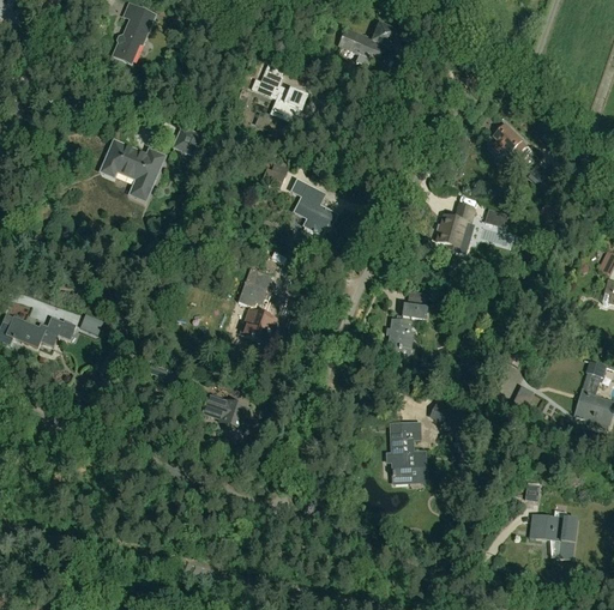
[(155,14),(130,2),(124,16),(131,19),(113,55),(132,62),(140,44),(143,44),(155,14)]
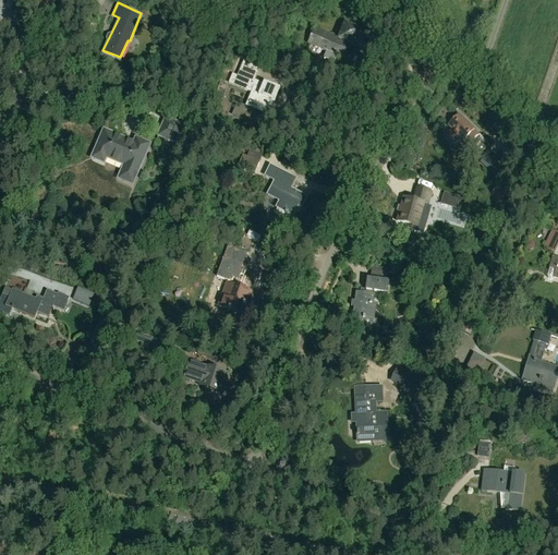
[(334,61),(337,53),(342,56),(349,40),(354,41),(359,28),(347,24),(341,36),(315,25),(308,41),(326,49),(323,56),(334,61)]
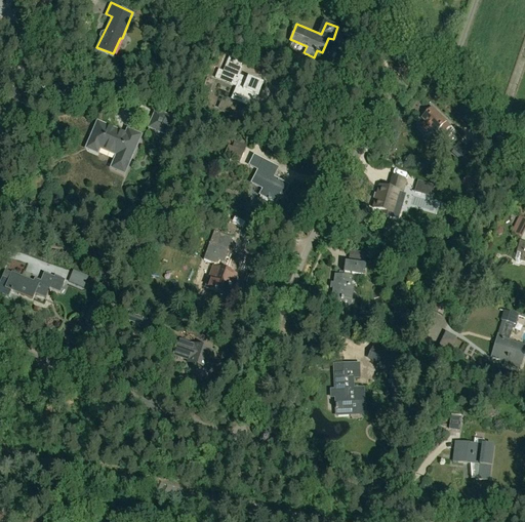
[(261,82),(239,73),(244,61),(229,54),(223,70),(218,68),(214,76),(236,84),(232,94),(253,103),(261,82)]
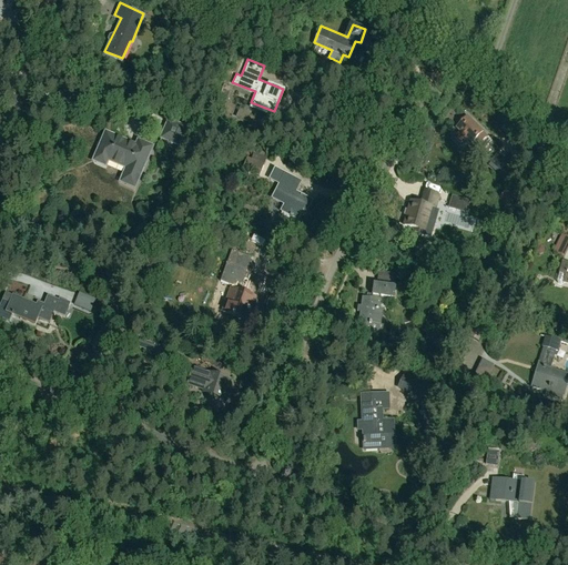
[(379,78),(362,67),(355,78),(374,88),(379,78)]
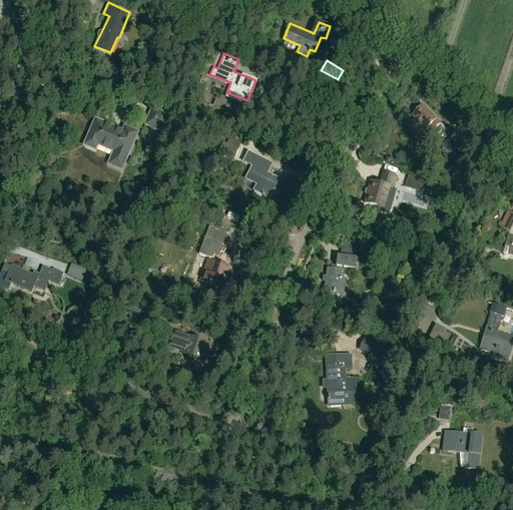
[(412,112),(415,115),(409,122),(416,128),(422,121),(427,127),(429,124),(434,128),(440,121),(436,117),(437,116),(421,102),(412,112)]
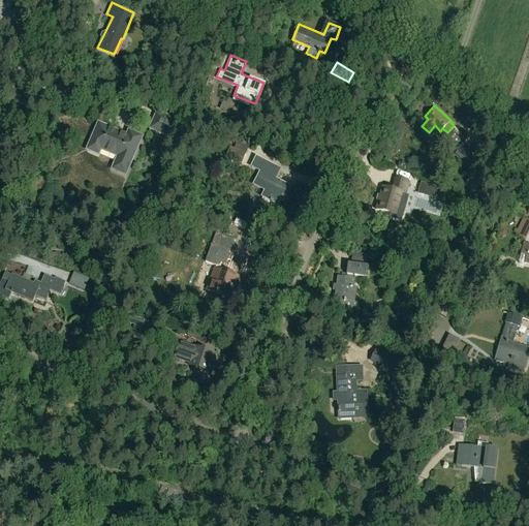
[(175,116),(156,107),(148,127),(166,135),(175,116)]
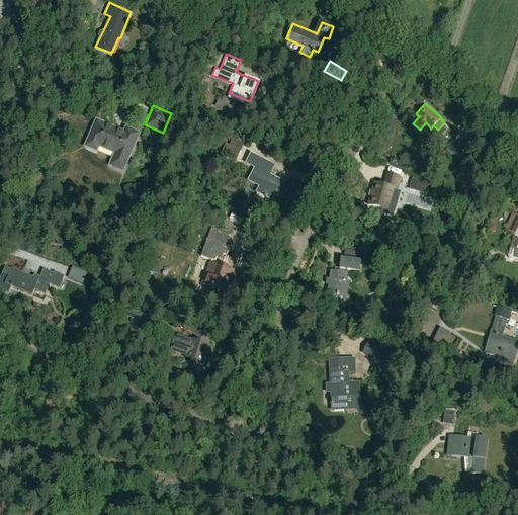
[(447,119),(452,114),(444,106),(439,110),(447,119)]
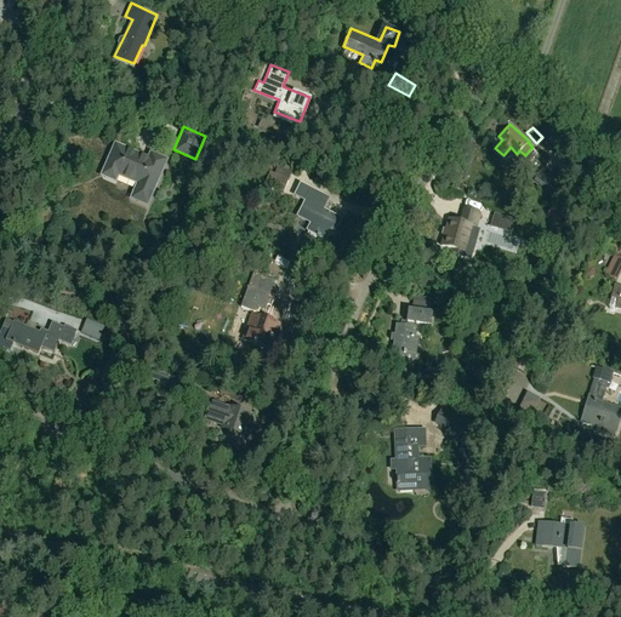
[(115,142),(102,172),(115,178),(118,172),(137,181),(131,196),(147,203),(166,158),(151,150),(148,156),(115,142)]
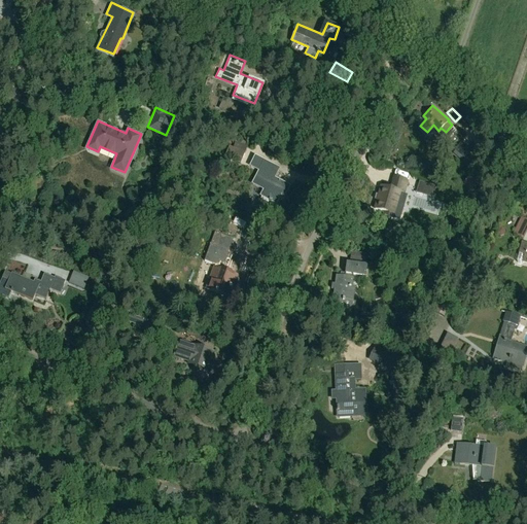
[(240,161),(247,144),(235,140),(233,145),(229,143),(224,154),(240,161)]
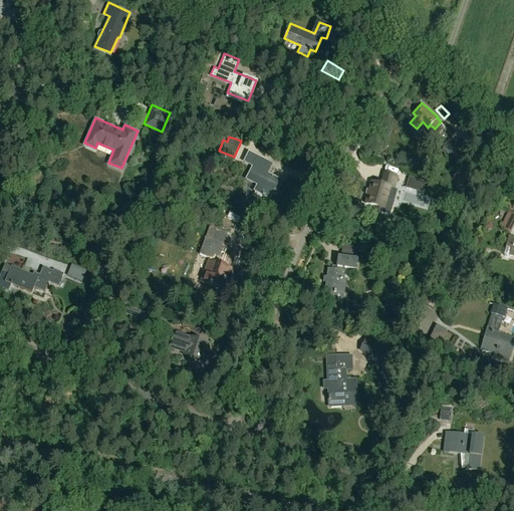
[(458,145),(449,137),(443,144),(451,152),(458,145)]
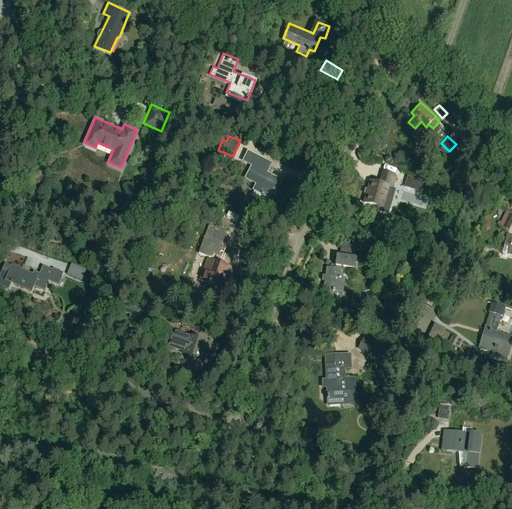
[(271,162),(248,150),(243,159),(252,163),(245,176),(256,182),(253,188),(268,196),(272,189),(275,191),(281,179),(266,171),(271,162)]
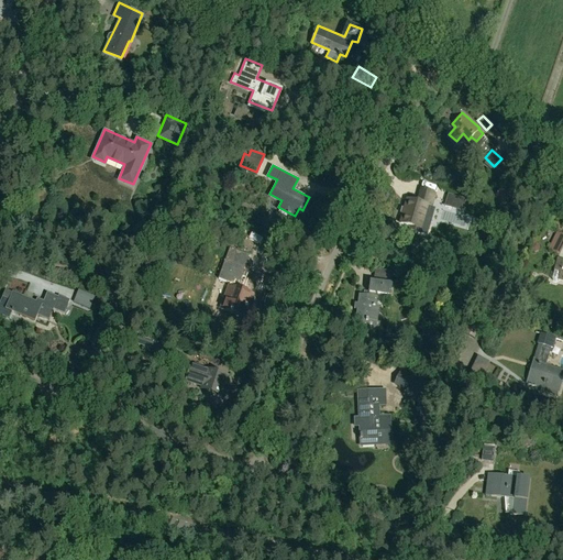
[(400,220),(410,223),(409,229),(426,233),(429,222),(422,221),(424,216),(427,205),(430,206),(434,190),(433,190),(433,189),(420,186),(416,200),(407,198),(400,220)]
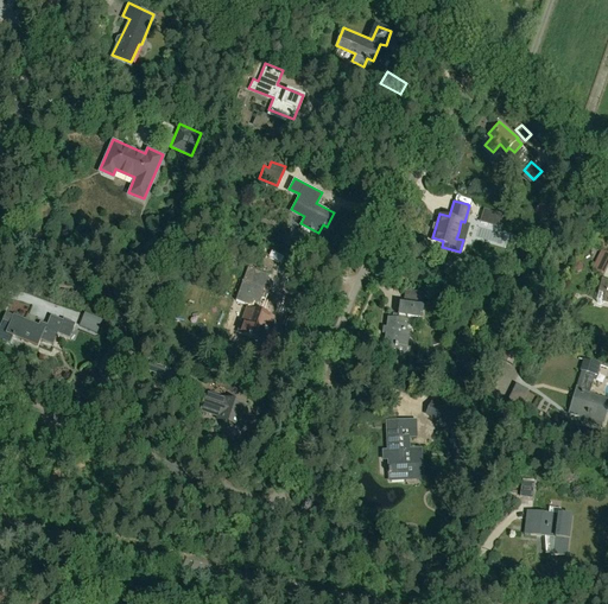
[(551,209),(540,201),(532,211),(543,220),(551,209)]
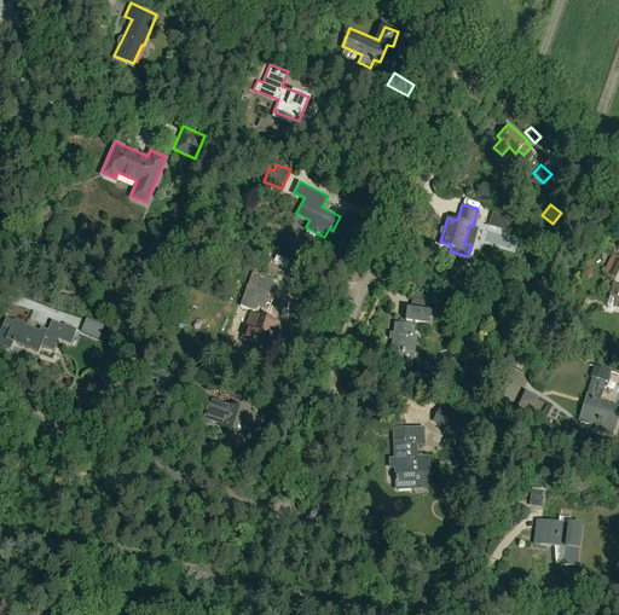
[(489,220),(507,225),(509,216),(492,212),(489,220)]
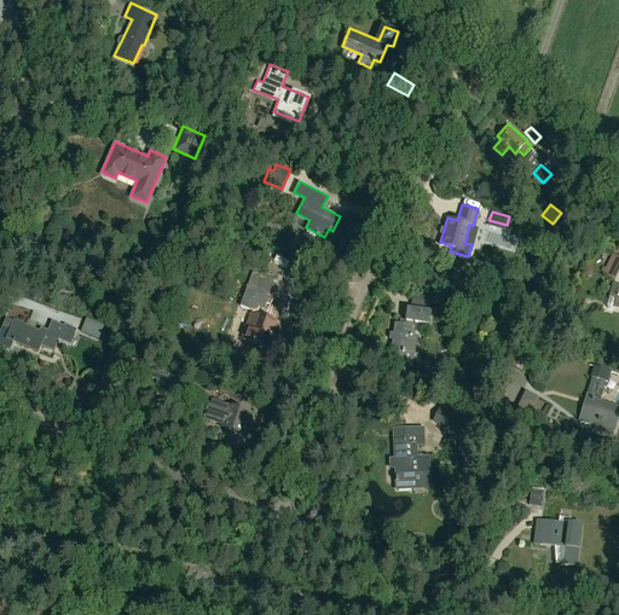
[(618,255),(612,253),(602,271),(614,277),(618,266),(618,255)]
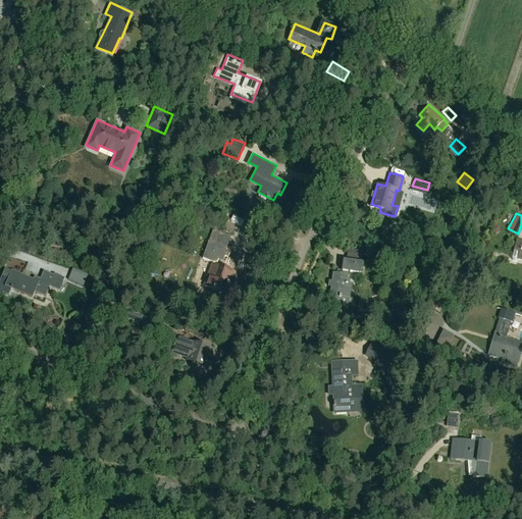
[(219,229),(236,236),(240,225),(223,219),(219,229)]
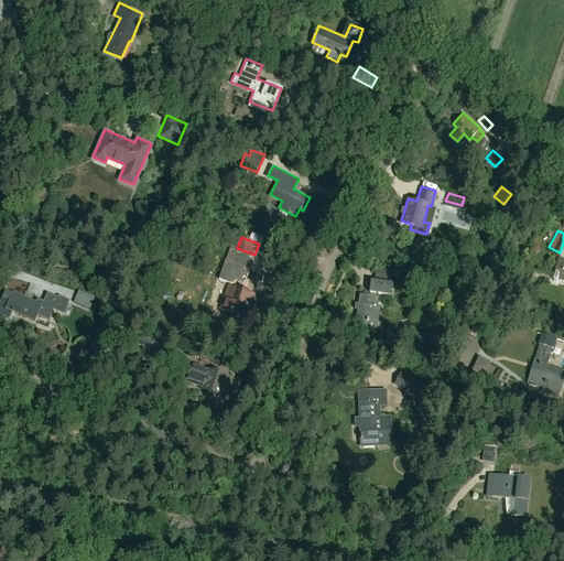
[(228,283),(235,286),(230,297),(225,294),(220,306),(242,314),(245,306),(248,308),(248,306),(251,308),(257,293),(242,289),(247,274),(243,273),(246,267),(245,267),(249,254),(229,247),(225,259),(218,277),(229,281),(228,283)]
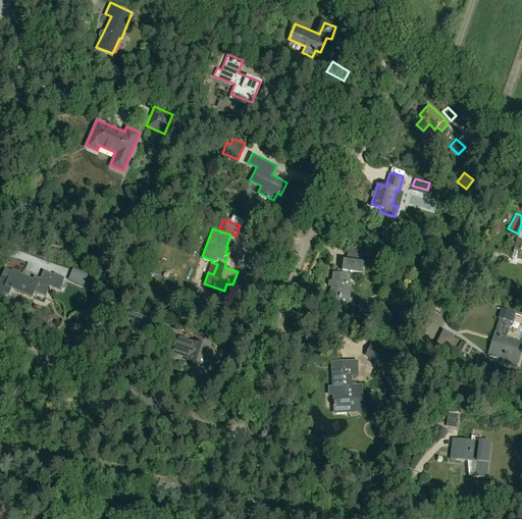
[(521,238),(517,237),(514,249),(512,256),(512,257),(513,258),(514,259),(515,259),(516,259),(517,258),(518,258),(521,259),(521,238)]
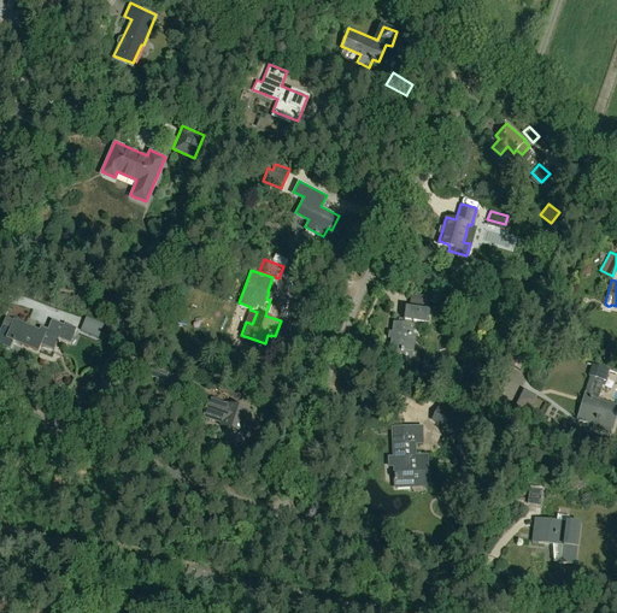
[(398,322),(394,320),(393,330),(389,330),(388,335),(392,336),(391,346),(389,346),(388,354),(398,359),(401,359),(401,358),(412,357),(412,349),(413,349),(416,334),(412,332),(413,323),(415,319),(427,320),(429,308),(406,306),(404,317),(399,317),(398,322)]
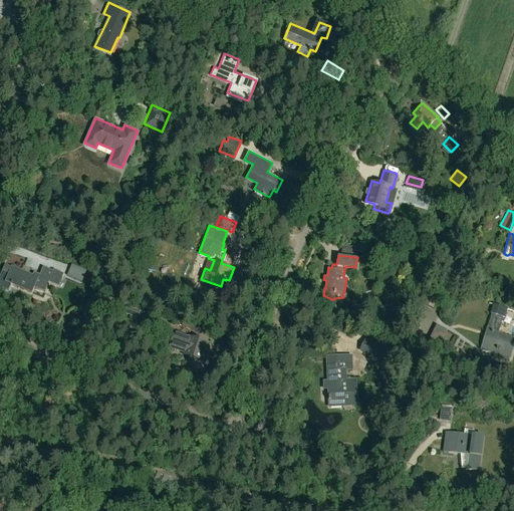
[(33,273),(11,264),(11,265),(5,262),(2,268),(0,273),(0,284),(8,288),(10,283),(32,292),(34,286),(44,290),(49,281),(58,284),(64,272),(54,268),(53,269),(43,265),(40,273),(34,270),(33,273)]
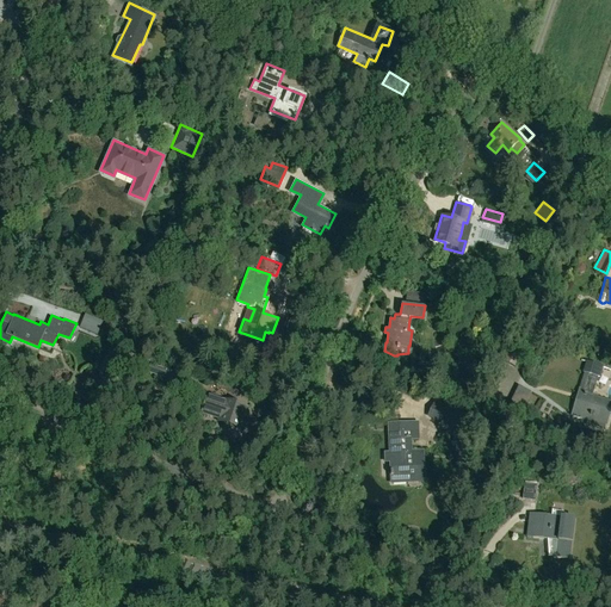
[(103,319),(85,311),(80,324),(97,332),(103,319)]
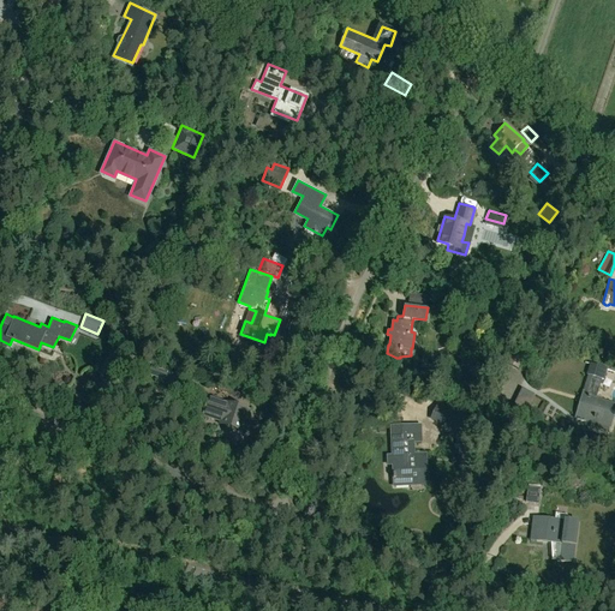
[(121,339),(129,336),(125,327),(118,330),(121,339)]
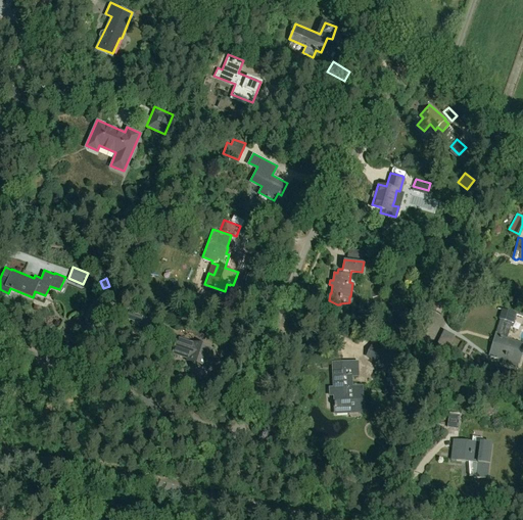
[(440,313),(447,298),(437,294),(431,309),(440,313)]
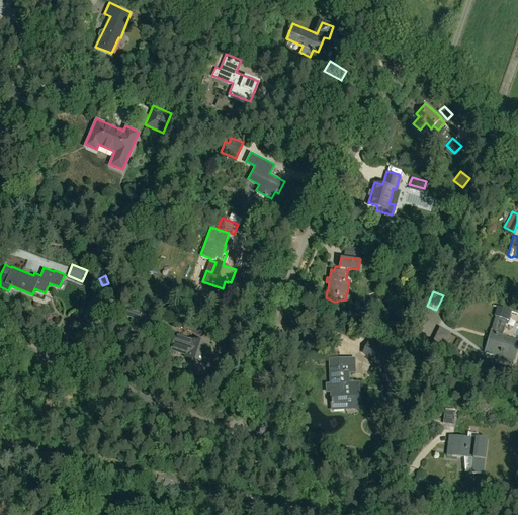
[(517,339),(502,334),(507,318),(509,318),(511,310),(497,305),(496,310),(497,312),(492,329),(486,350),(499,354),(497,358),(506,361),(508,357),(514,358),(517,343),(517,339)]
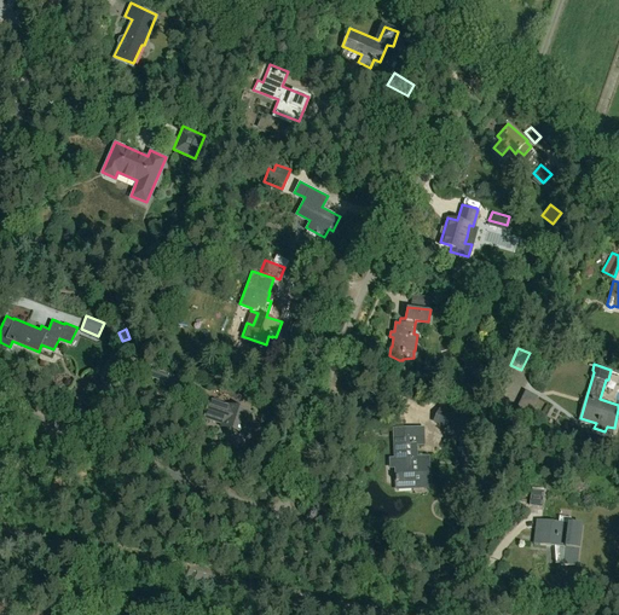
[(525,388),(513,415),(514,415),(508,427),(518,430),(524,419),(525,421),(538,394),(525,388)]
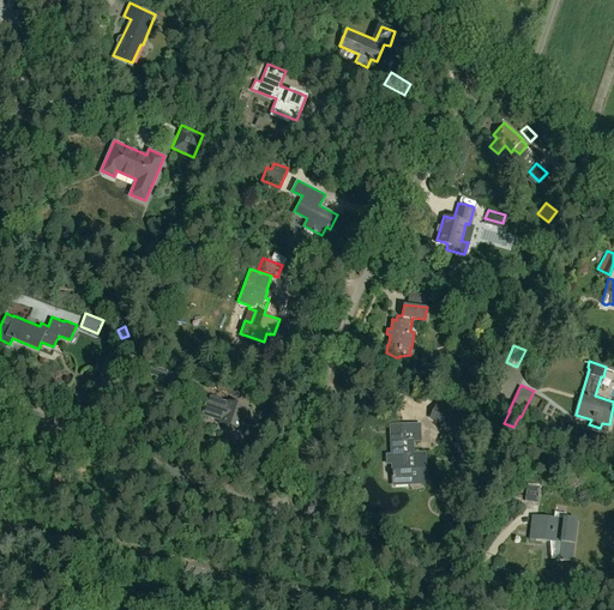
[(248,406),(227,400),(209,396),(203,414),(221,418),(220,422),(242,428),(248,406)]
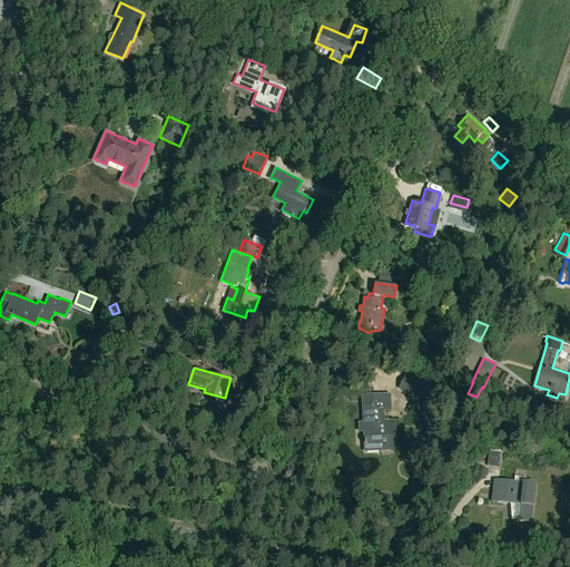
[(431,382),(405,371),(399,388),(423,399),(431,382)]
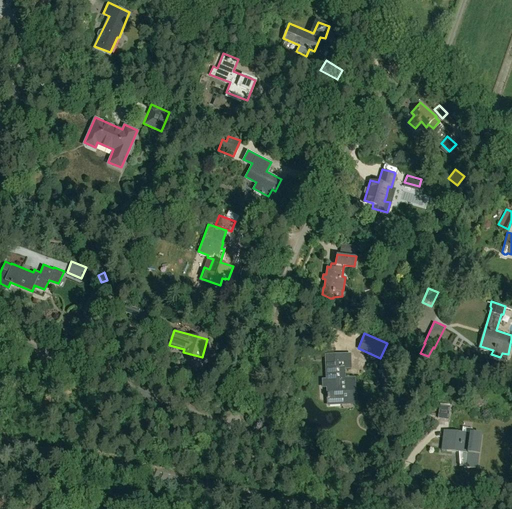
[(405,359),(407,355),(389,346),(385,354),(399,360),(400,357),(405,359)]
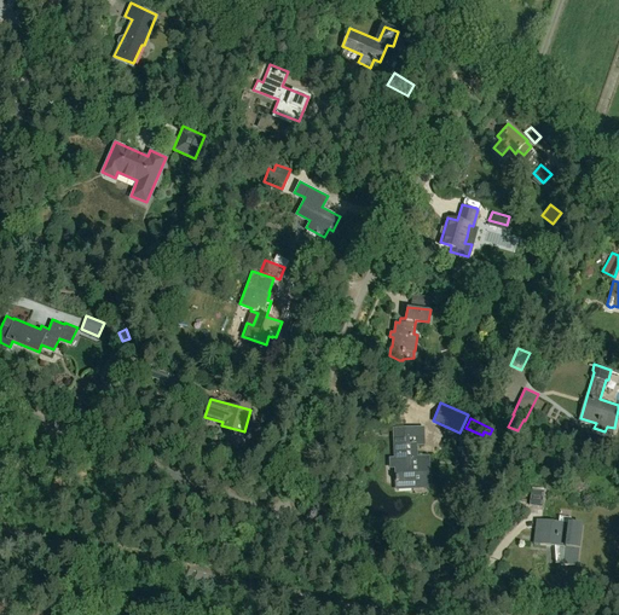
[(397,487),(412,486),(429,486),(428,456),(416,456),(415,442),(423,442),(422,427),(394,428),(395,457),(391,457),(391,465),(395,465),(397,487)]
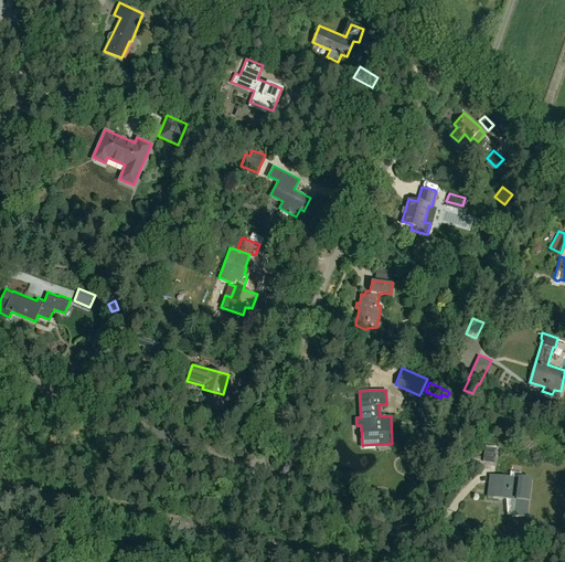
[(483,460),(494,462),(496,447),(496,444),(486,443),(486,446),(484,446),(483,460)]
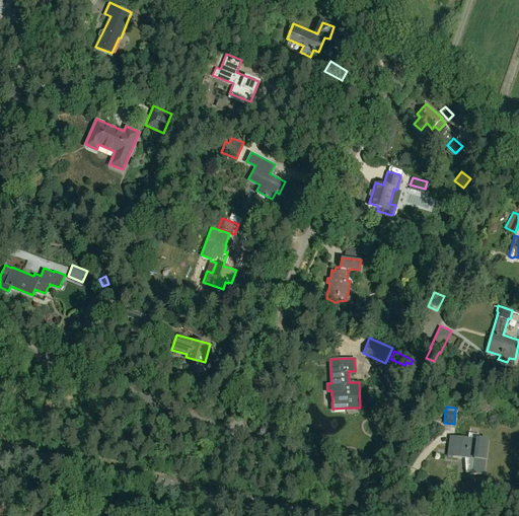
[(465,470),(484,472),(488,440),(476,432),(468,431),(468,437),(455,435),(452,454),(465,456),(465,470)]
